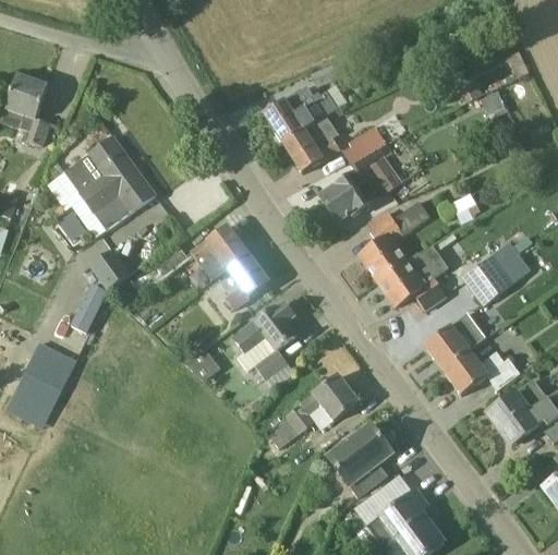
[(482,39),(504,28),(499,20),(477,31),(482,39)]
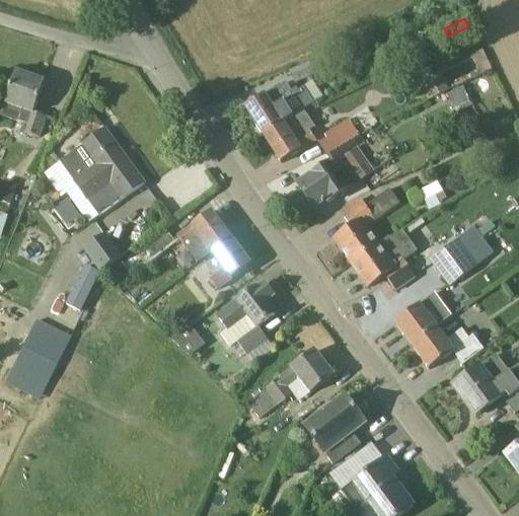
[(482,49),(470,54),(480,74),(492,68),(482,49)]
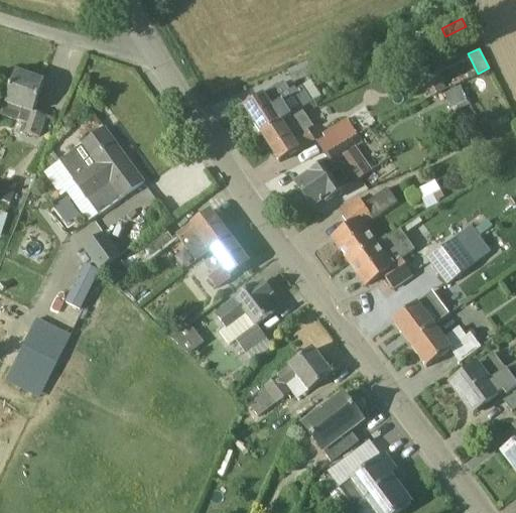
[(34,109),(44,81),(16,71),(1,113),(26,122),(24,130),(39,135),(46,114),(34,109)]
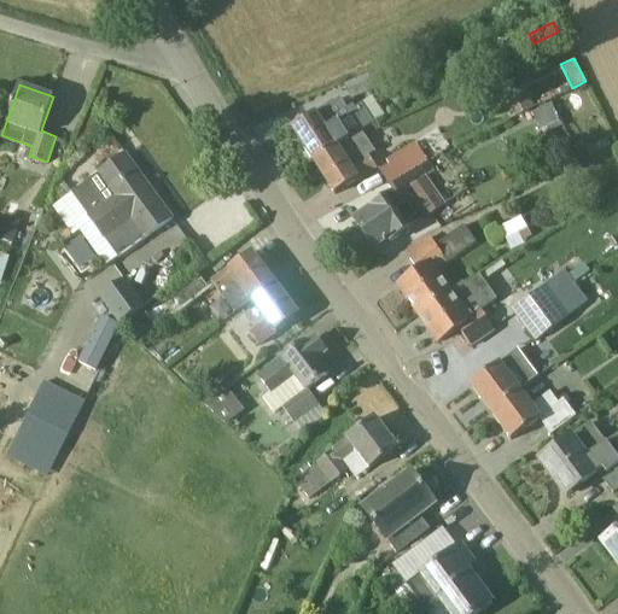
[(534,104),(526,88),(505,98),(512,113),(534,104)]
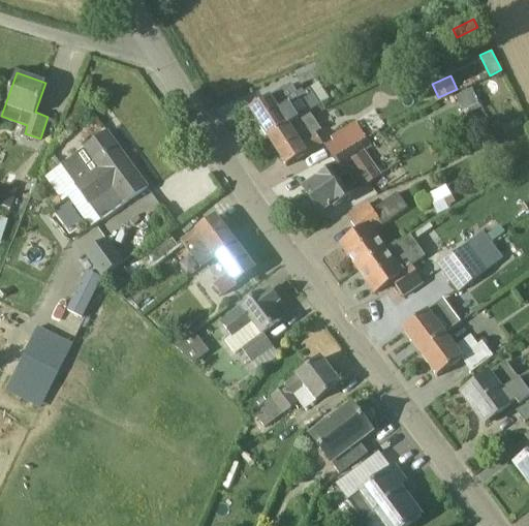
[(299,117),(309,112),(308,111),(320,102),(310,87),(304,90),(302,88),(298,90),(291,82),(250,107),(269,136),(299,117)]
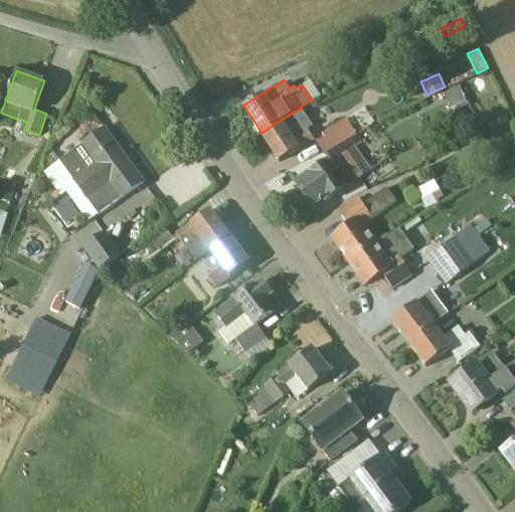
[(457,103),(457,104),(468,99),(460,84),(450,90),(457,103)]
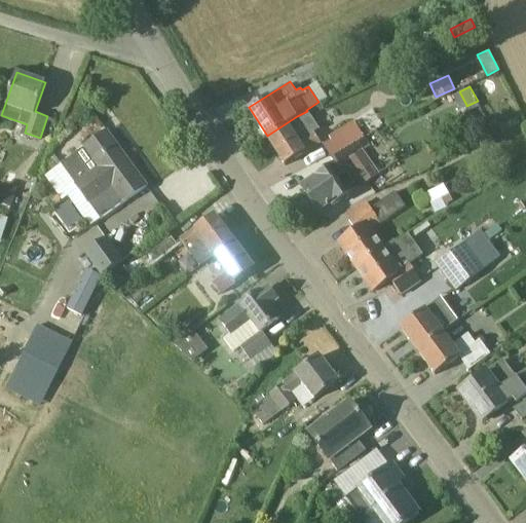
[(286,163),(321,141),(313,131),(317,127),(307,111),(297,116),(267,136),(286,163)]
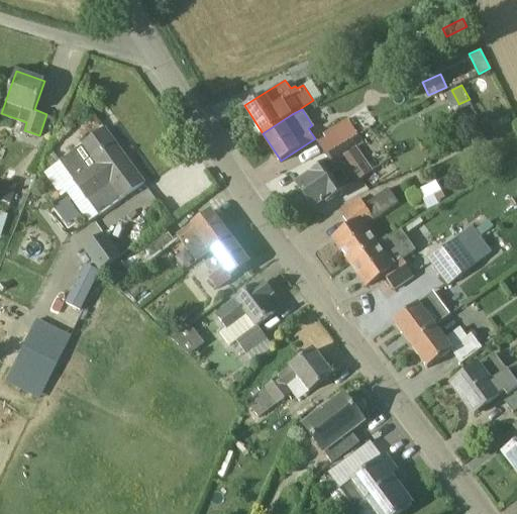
[(324,150),(355,129),(347,116),(322,133),(323,136),(317,140),(324,150)]
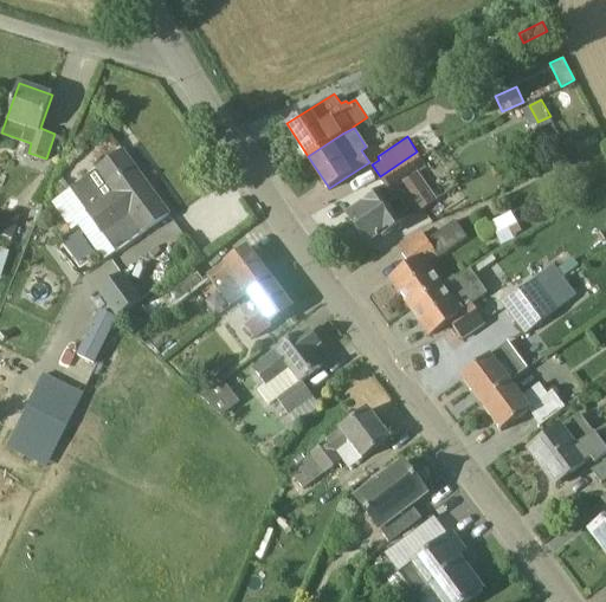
[(573,153),(575,144),(577,141),(565,137),(561,150),(573,153)]
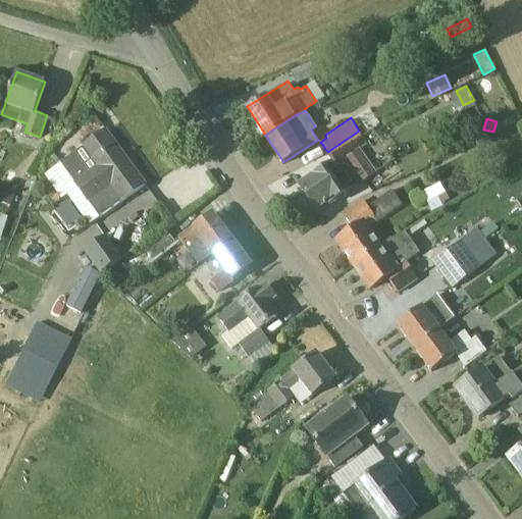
[(100,216),(146,184),(106,128),(61,162),(100,216)]
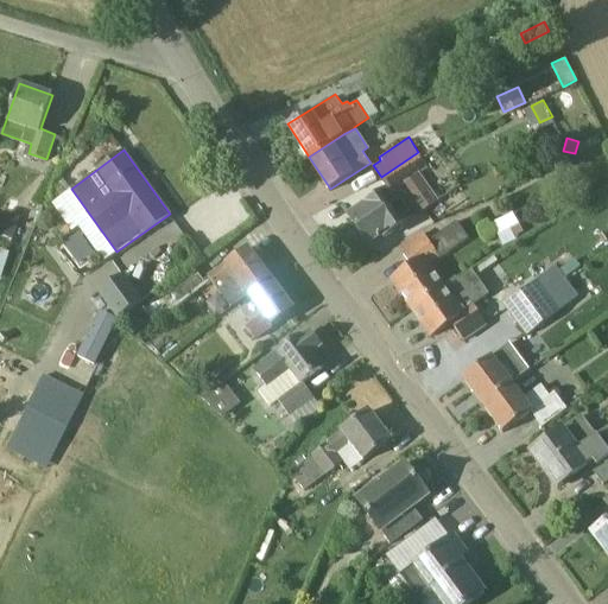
[(428,165),(422,156),(418,152),(381,177),(385,182),(377,188),(381,192),(348,216),(368,243),(382,233),(385,236),(422,211),(401,182),(428,165)]
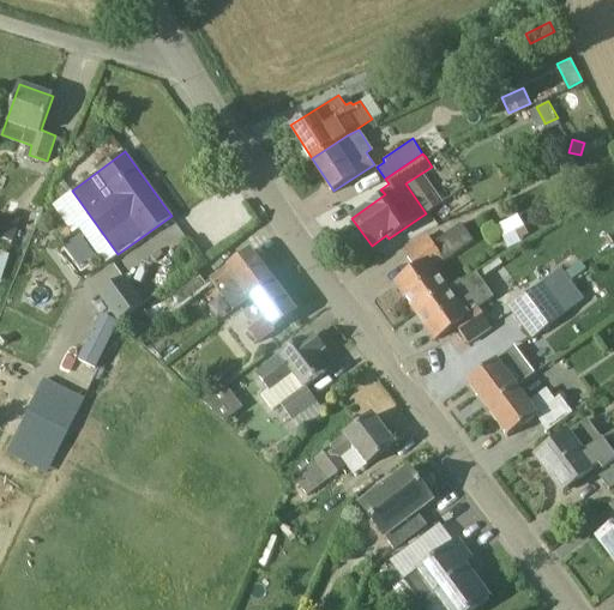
[(0,277),(19,212),(5,209),(0,222),(0,277)]
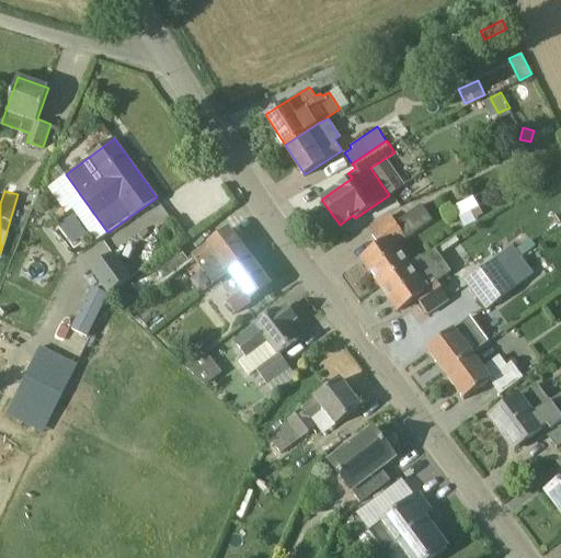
[(465,225),(477,219),(476,217),(483,214),(473,196),(455,205),(465,225)]
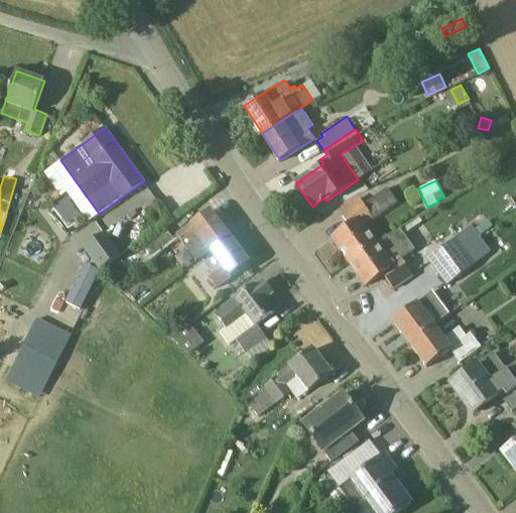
[(349,259),(375,240),(364,225),(398,202),(387,185),(363,203),(358,196),(339,209),(350,225),(333,237),(349,259)]
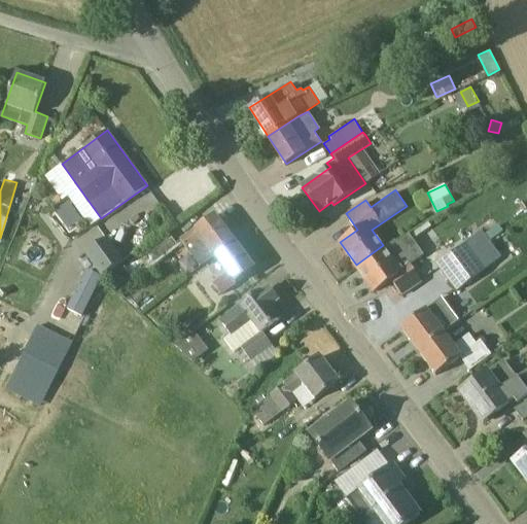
[(201,265),(214,255),(234,240),(214,214),(197,226),(181,239),(187,247),(201,265)]
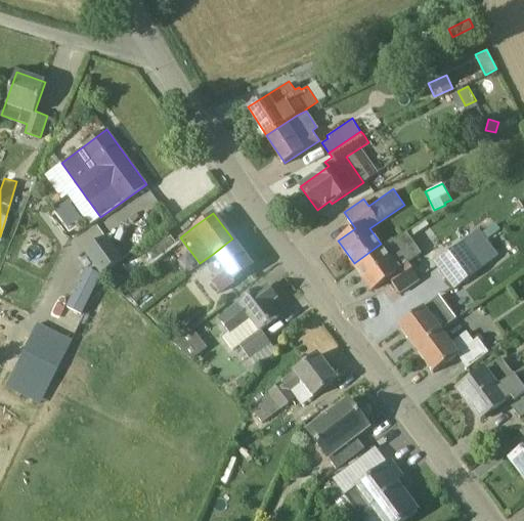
[(144,263),(176,241),(168,230),(167,228),(136,252),(144,263)]
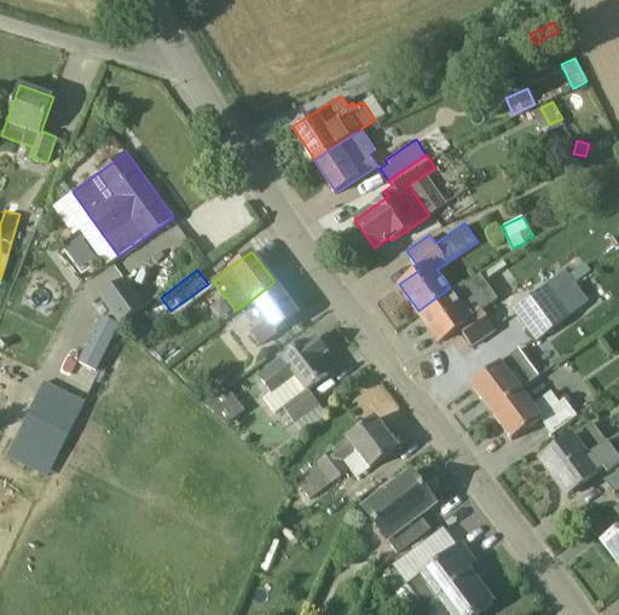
[(451,291),(450,288),(418,311),(439,341),(460,326),(473,344),(496,329),(482,308),(493,300),(475,274),(451,291)]
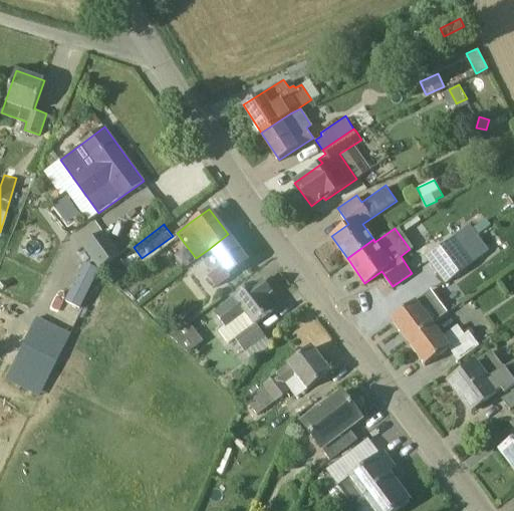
[(100,268),(120,253),(104,230),(83,245),(100,268)]
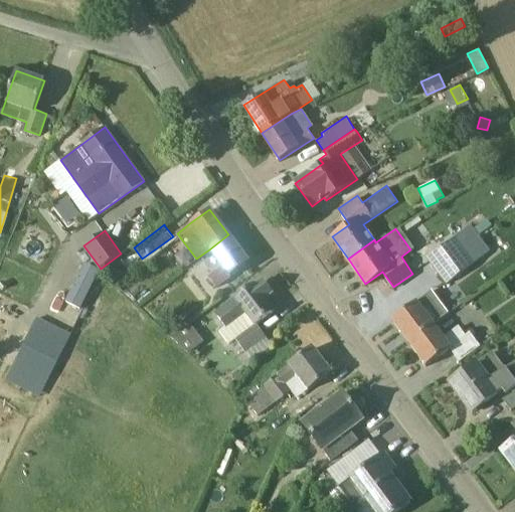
[(465,246),(473,240),(469,235),(466,237),(463,233),(457,238),(455,235),(426,258),(437,270),(467,249),(465,246)]
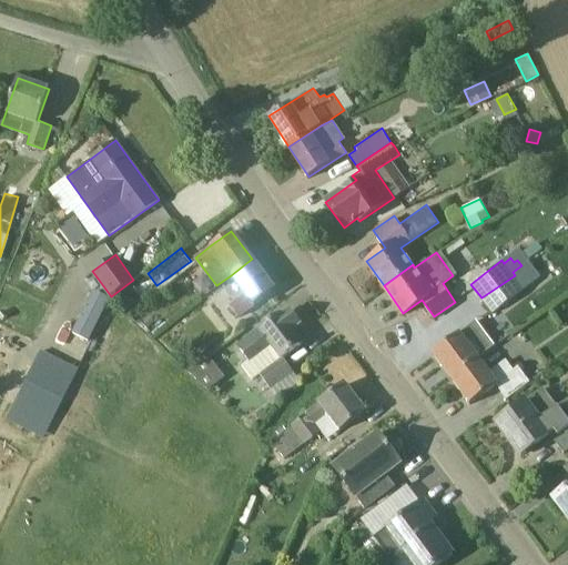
[(237,316),(275,289),(252,259),(231,275),(243,293),(227,304),(237,316)]
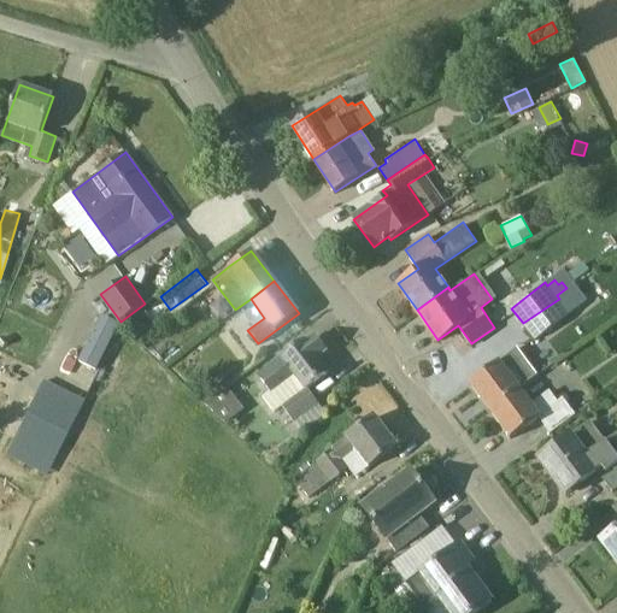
[(559,299),(523,323),(535,339),(568,312),(566,311),(577,302),(566,288),(557,295),(559,299)]
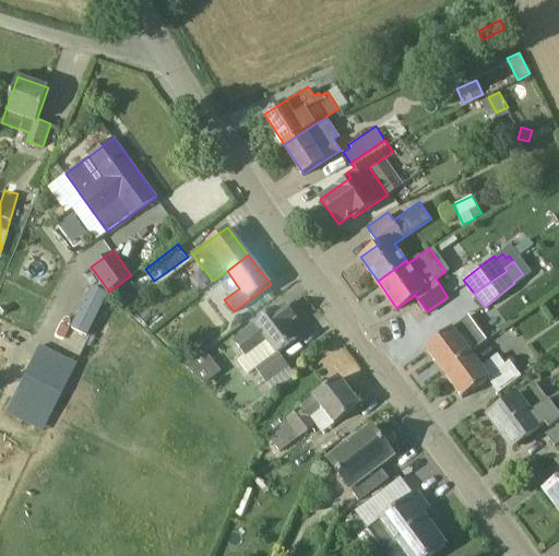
[(70,326),(86,334),(108,292),(92,283),(70,326)]
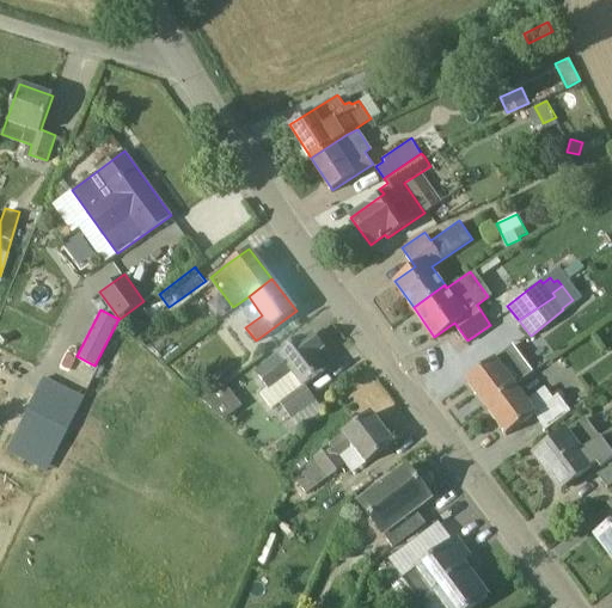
[(316,400),(314,399),(304,385),(324,369),(313,354),(323,347),(312,332),(303,339),(300,338),(256,370),(269,387),(261,393),(271,407),(279,401),(292,418),(316,400)]
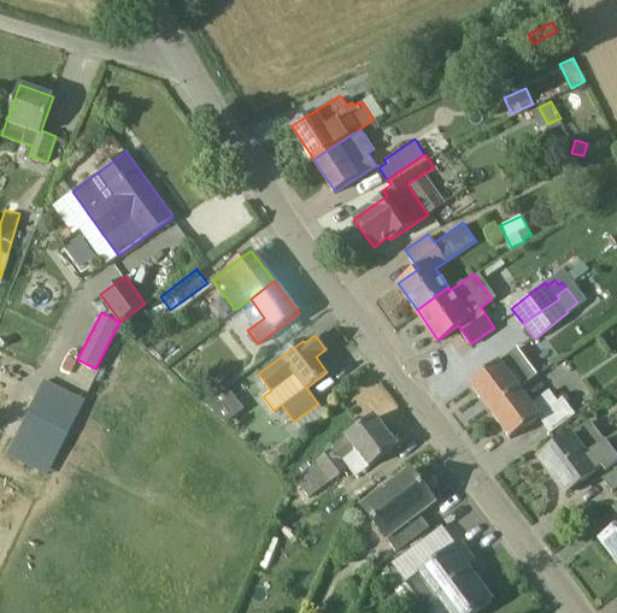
[(522,388),(535,378),(522,360),(526,358),(517,346),(469,382),(491,410),(522,388)]
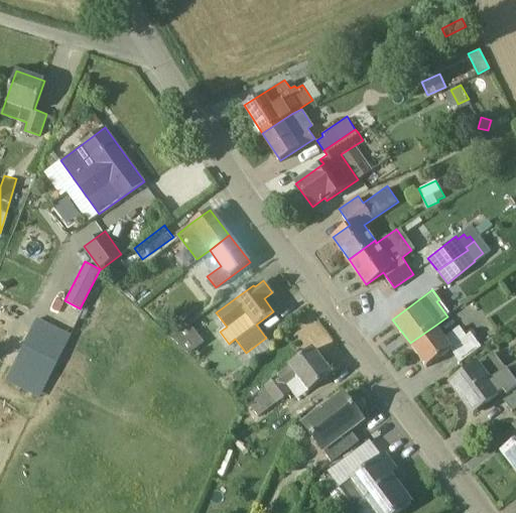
[(39,395),(72,333),(37,314),(5,378),(39,395)]
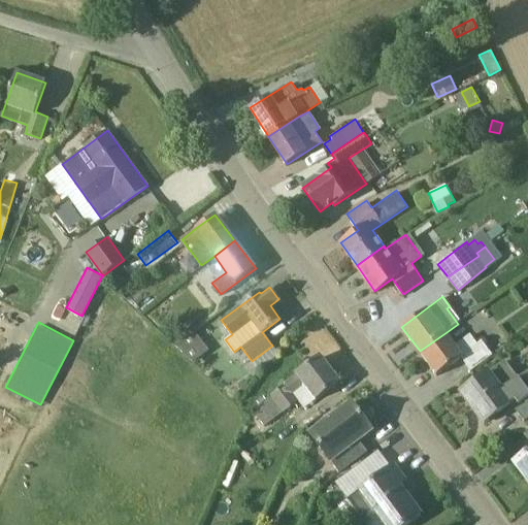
[(437,374),(463,355),(471,366),(492,352),(482,338),(476,342),(469,332),(455,342),(447,332),(420,351),(437,374)]
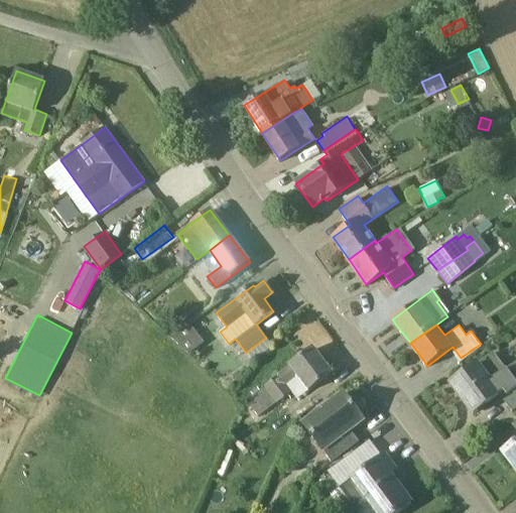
[(191,336),(180,345),(189,353),(200,346),(191,336)]
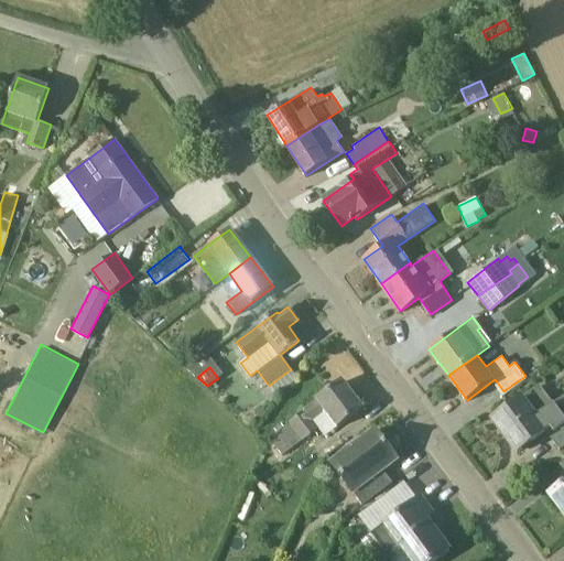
[(337,427),(345,421),(362,408),(343,380),(270,434),(283,452),(301,438),(303,441),(332,419),(337,427)]
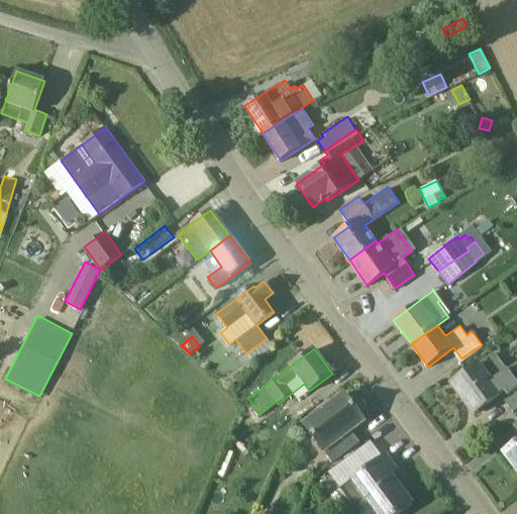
[(512,411),(516,407),(516,363),(515,360),(504,368),(493,352),(451,384),(474,413),(500,394),(512,411)]
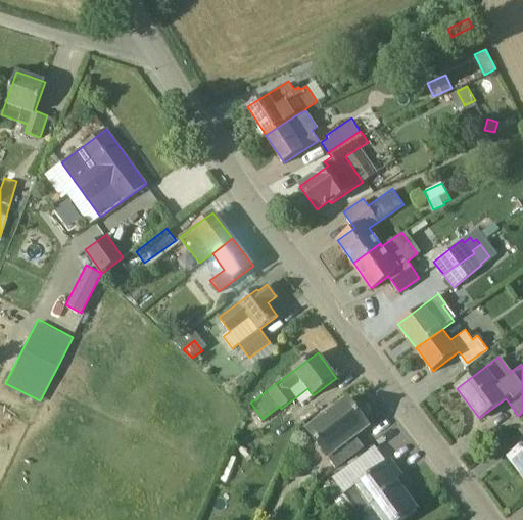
[(369,426),(360,415),(347,398),(306,429),(324,452),(336,468),(364,447),(355,436),(369,426)]
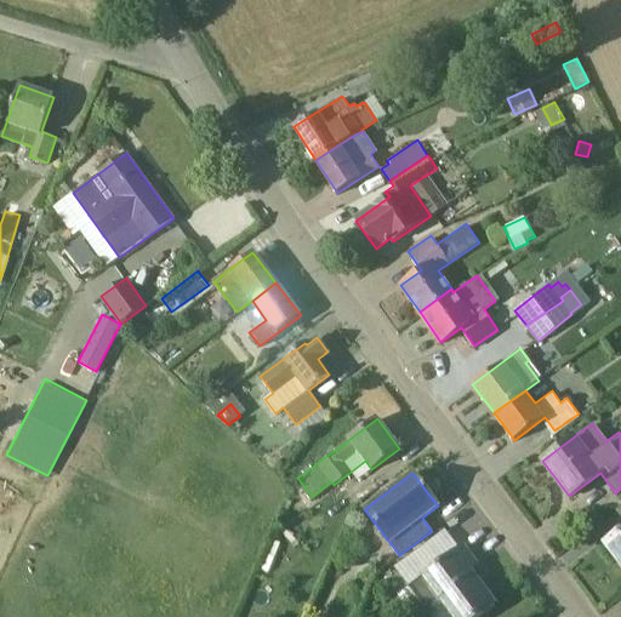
[(620,565),(620,504),(616,509),(620,514),(620,530),(604,543),(620,565)]
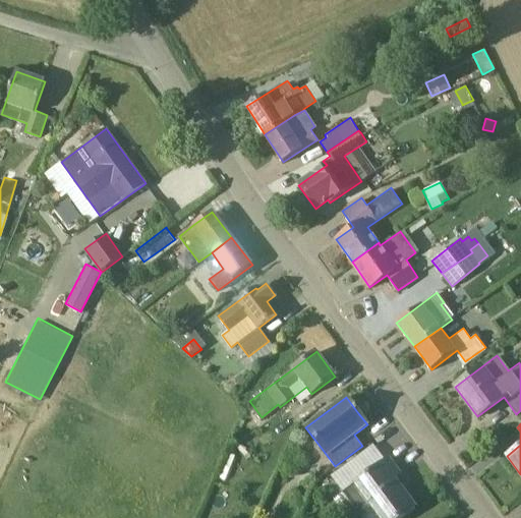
[(378,517),(399,517),(415,507),(393,477),(398,473),(387,459),(345,490),(361,513),(369,507),(378,517)]
